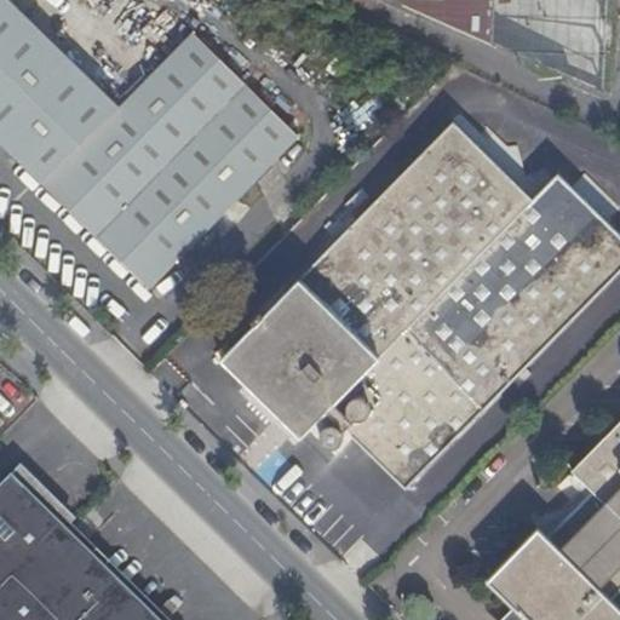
[(0,0),(0,142),(150,290),(299,137),(193,33),(120,107),(10,0),(0,0)]
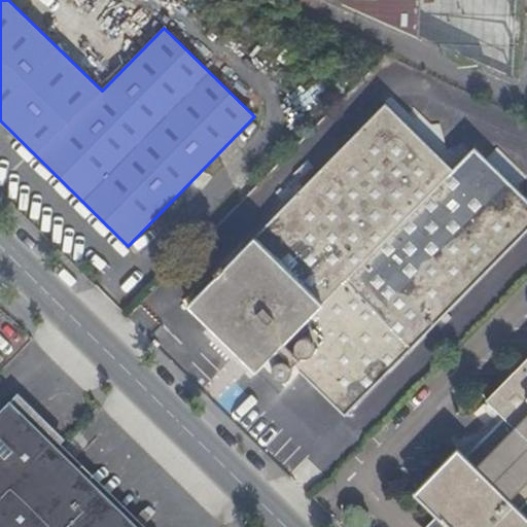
[(332,0),(512,80),(514,0),(332,0)]
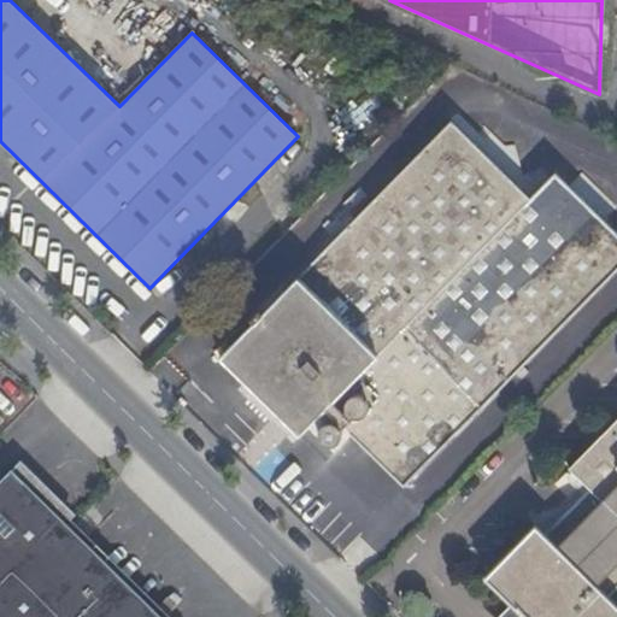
[(339,428),(336,425),(339,423),(404,487),(616,270),(616,233),(556,174),(530,199),(451,122),(221,358),(272,409),(286,395),(299,409),(292,416),(300,424),(307,417),(312,422),(324,410),(336,421),(334,423),(328,422),(322,424),(319,429),(319,435),(323,440),(328,442),(333,442),(336,440),(339,436),(340,432),(339,428)]
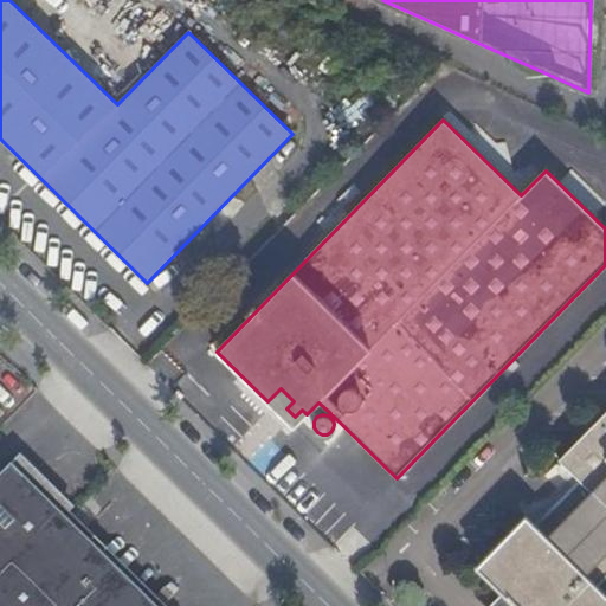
[(605,413),(560,461),(581,482),(536,528),(527,519),(479,567),(519,605),(605,605),(605,595),(595,586),(605,574),(605,413)]
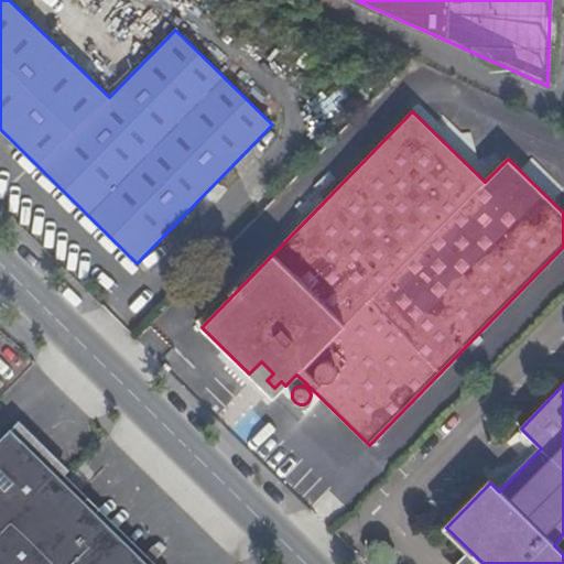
[(132,563),(10,443),(0,453),(0,563),(132,563)]
